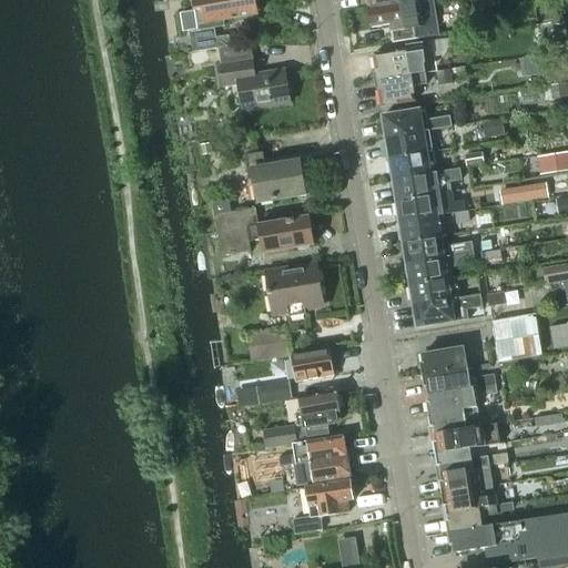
[(191,31),(193,42),(194,52),(219,48),(226,47),(226,46),(231,46),(229,37),(217,38),(215,28),(225,27),(224,20),(259,14),(256,2),(257,1),(257,0),(192,0),(198,30),(191,31)]
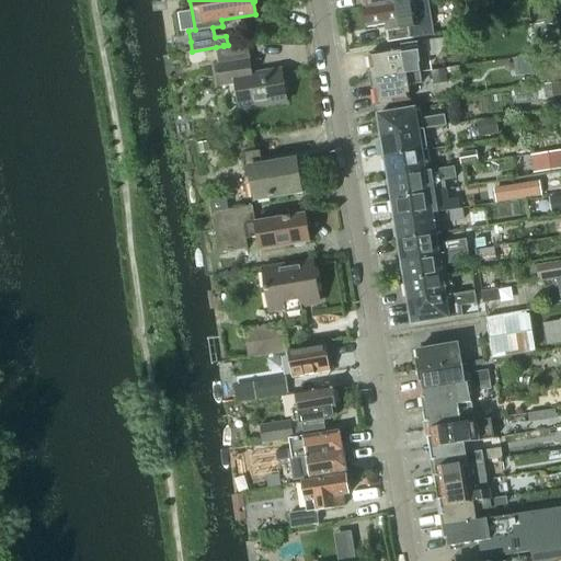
[(407,0),(362,7),(365,27),(385,24),(387,42),(431,35),(424,0),(407,0)]
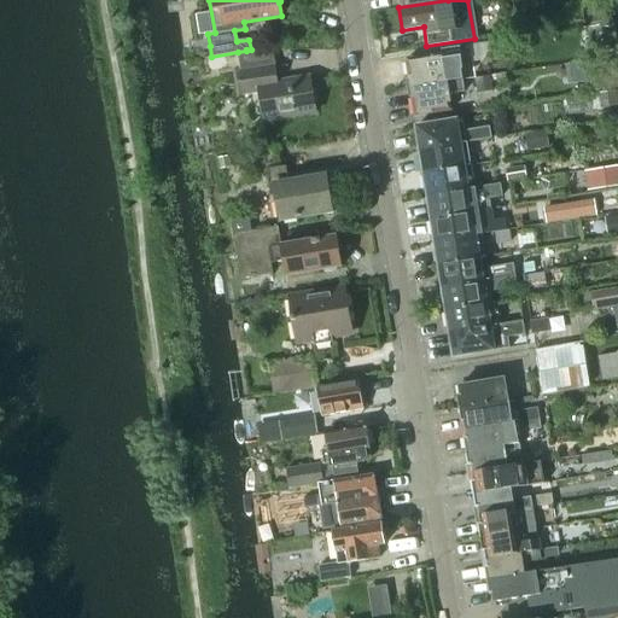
[(238,52),(240,71),(244,93),(260,91),(264,121),(315,112),(309,76),(277,81),(270,46),(251,50),(246,50),(246,51),(238,52)]
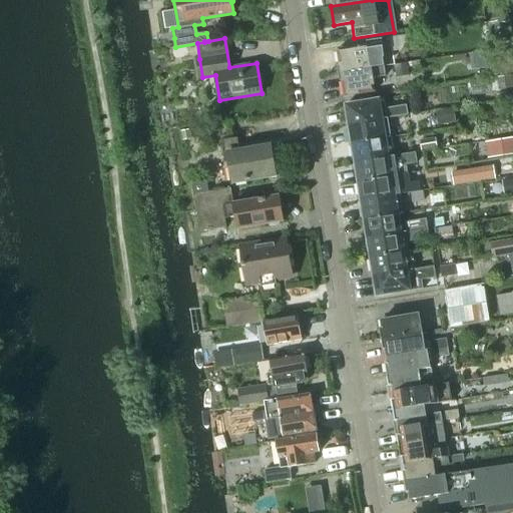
[(366,44),(337,49),(341,73),(383,66),(394,64),(392,52),(390,44),(383,45),(382,40),(381,38),(366,40),(366,44)]
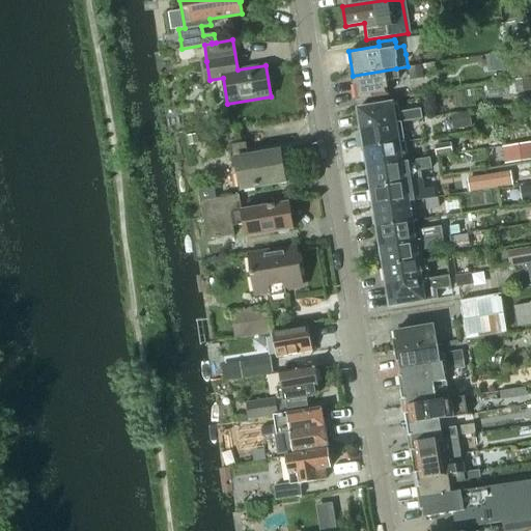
[(396,68),(353,76),(356,100),(387,93),(385,80),(398,78),(396,68)]
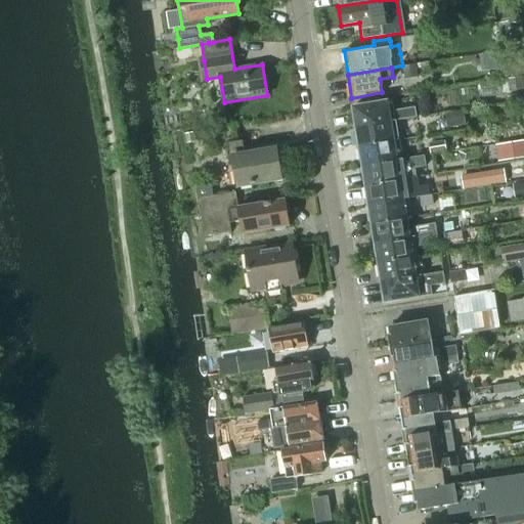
[(352,106),(355,127),(395,121),(404,119),(418,117),(416,106),(389,112),(388,101),(352,106)]
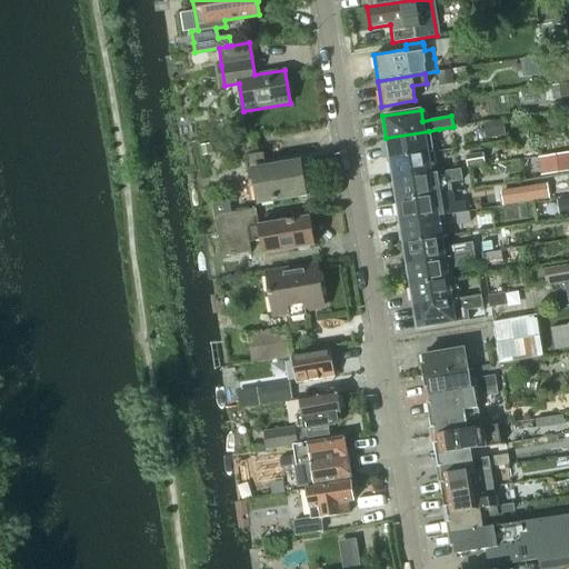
[(386,138),(389,160),(428,152),(427,142),(430,141),(429,131),(386,138)]
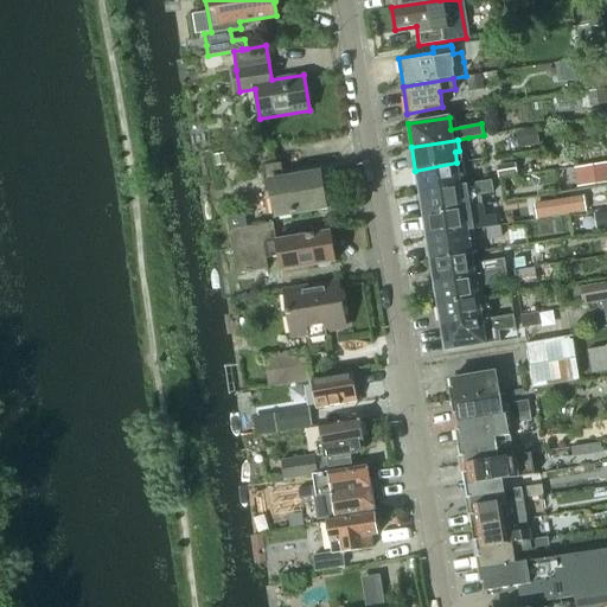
[(272,191),(276,216),(326,209),(320,173),(283,179),(281,163),(262,166),(267,192),(272,191)]
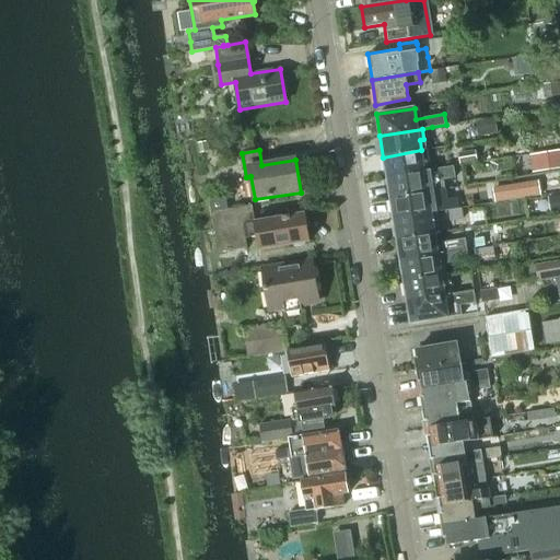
[(383,158),(386,177),(429,171),(426,150),(421,150),(383,158)]
